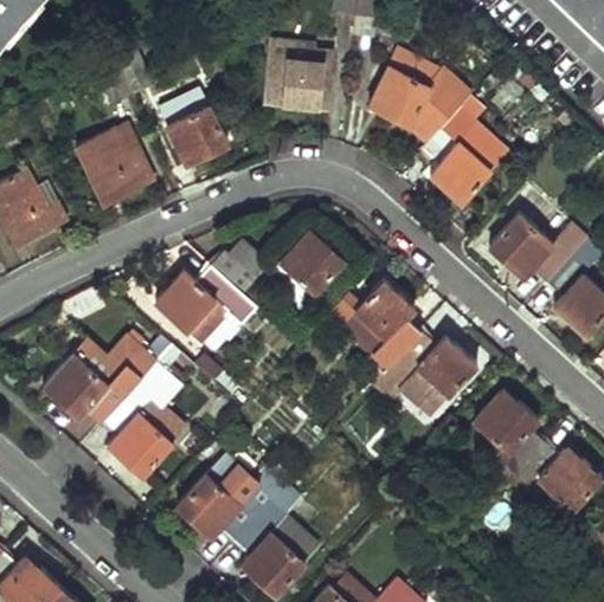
[(0,0),(0,39),(33,0),(0,0)]
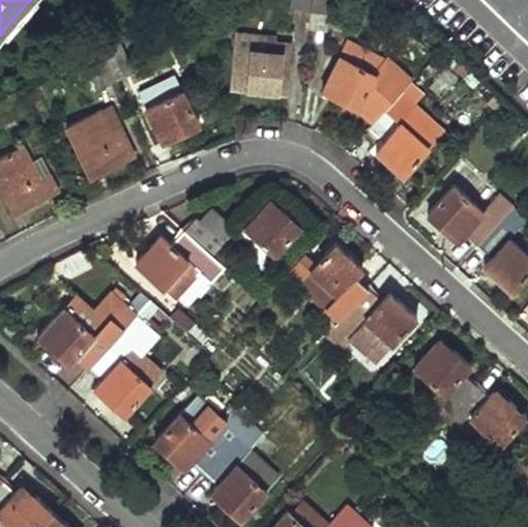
[(293,0),(293,11),(311,12),(311,0),(293,0)]
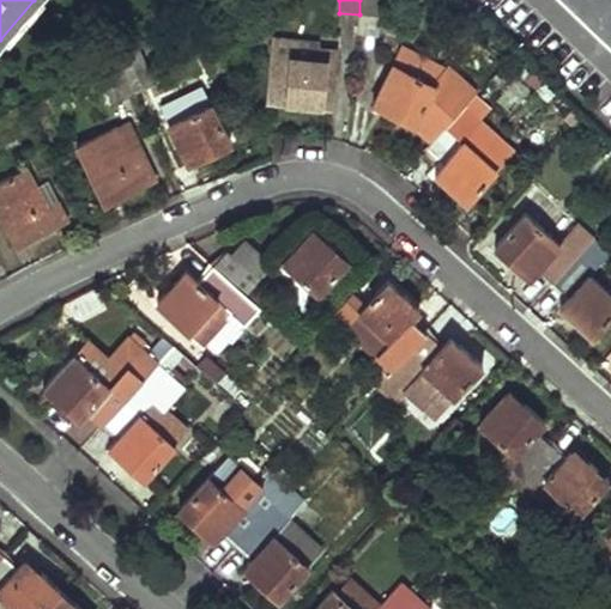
[(360,0),(360,14),(381,17),(381,0),(360,0)]
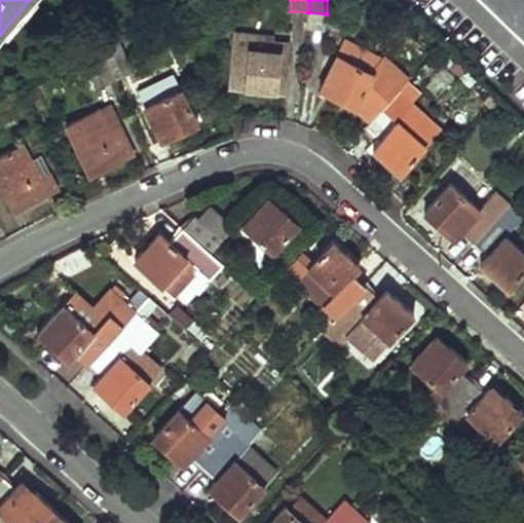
[(523,0),(491,0),(523,31),(523,0)]
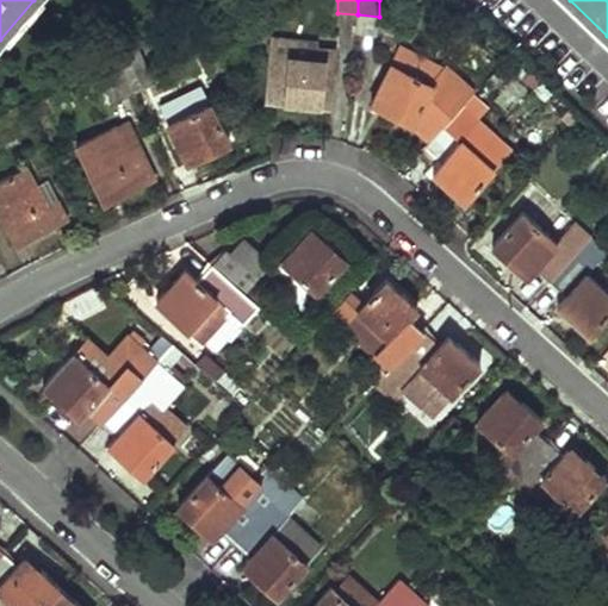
[(385,31),(378,44),(396,54),(404,41),(385,31)]
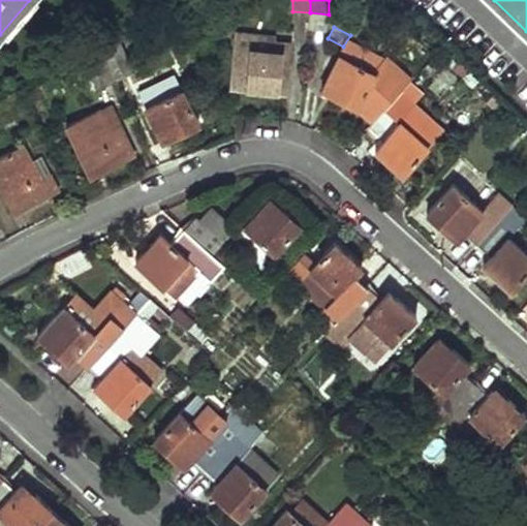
[(237,37),(236,52),(274,54),(275,44),(275,41),(237,37)]
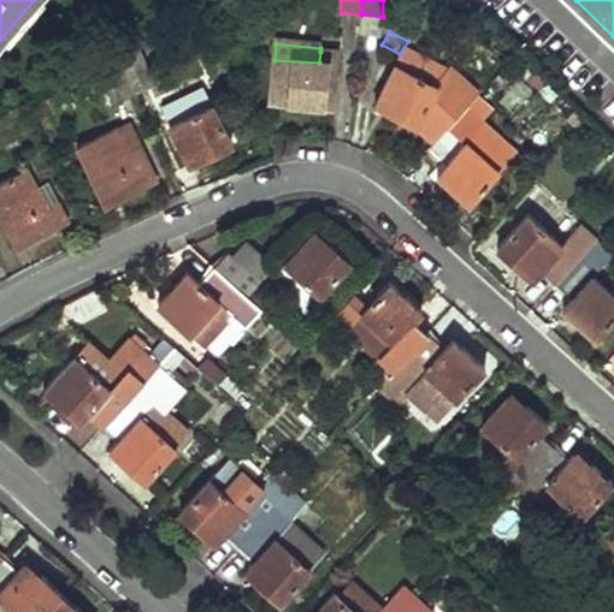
[(117,54),(136,93),(159,82),(140,45),(117,54)]
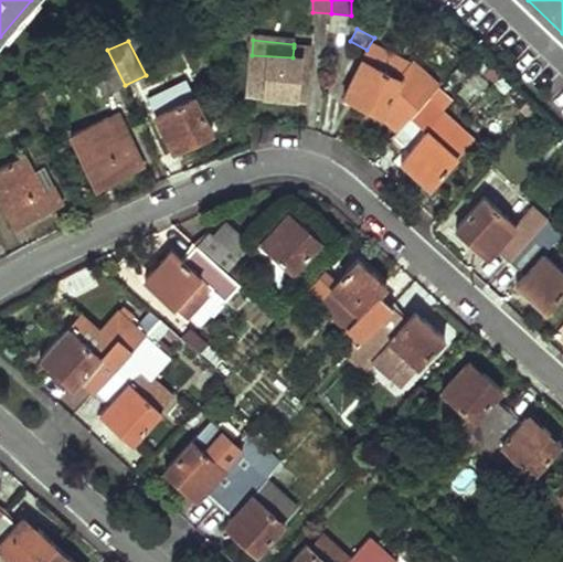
[(311,49),(294,48),(293,57),(252,55),(247,97),(283,101),(307,103),(311,49)]
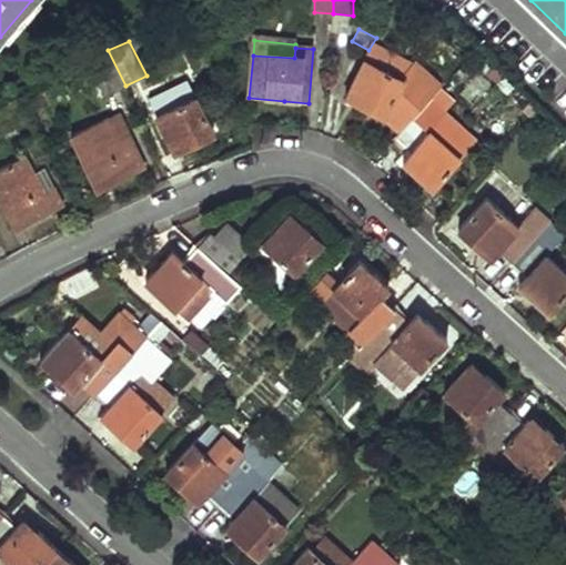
[(89,61),(107,96),(125,86),(108,50),(89,61)]
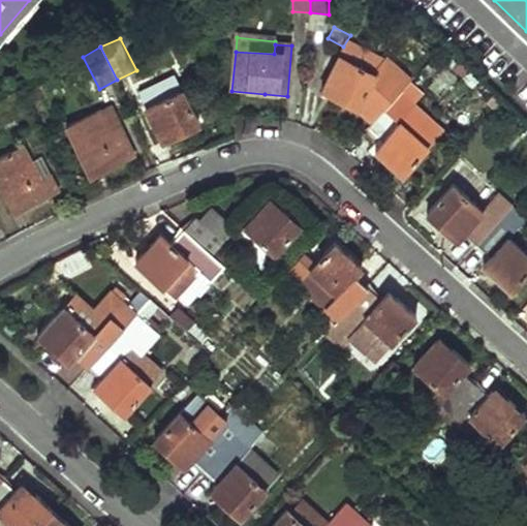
[(413,80),(389,57),(375,70),(340,55),(322,91),(345,102),(361,109),(374,122),(401,93),(410,83),(413,80)]
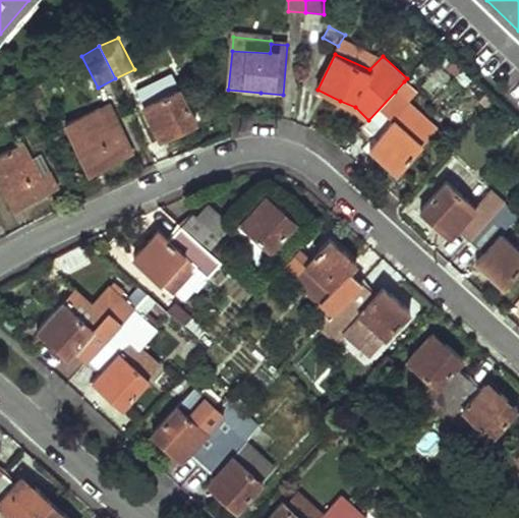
[(404,81),(395,92),(407,104),(416,94),(404,81)]
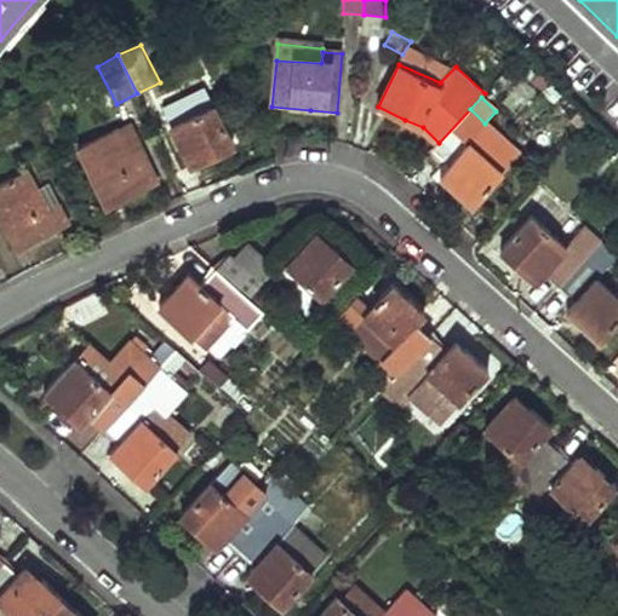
[(235,145),(215,104),(171,125),(192,167),(216,155),(235,145)]
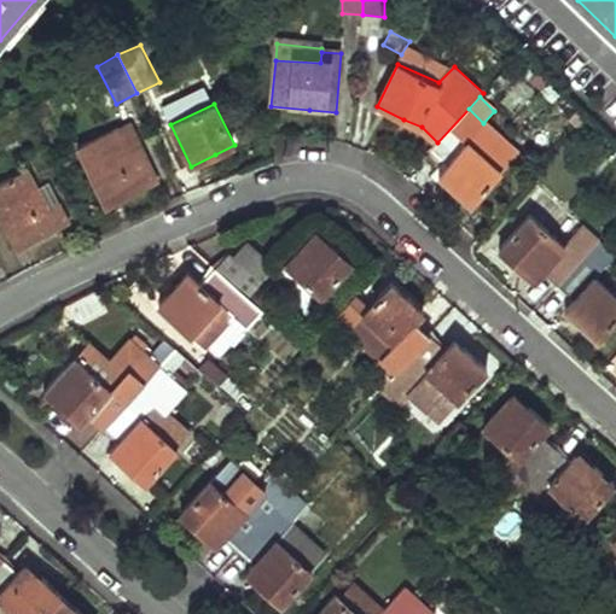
[(518,152),(484,122),(484,123),(483,123),(469,109),(437,142),(433,147),(445,159),(449,162),(437,175),(448,183),(471,203),(518,152)]
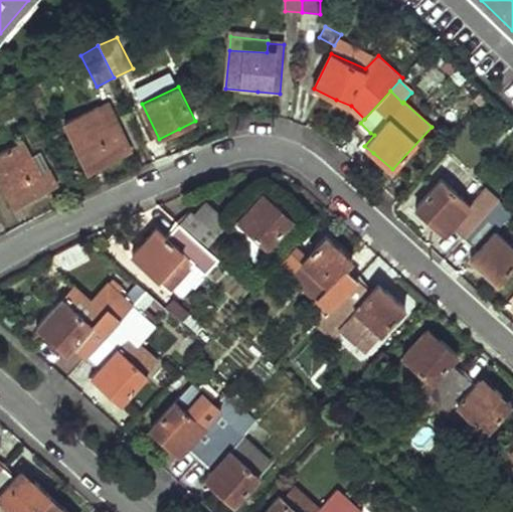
[(109,102),(98,107),(105,120),(115,115),(109,102)]
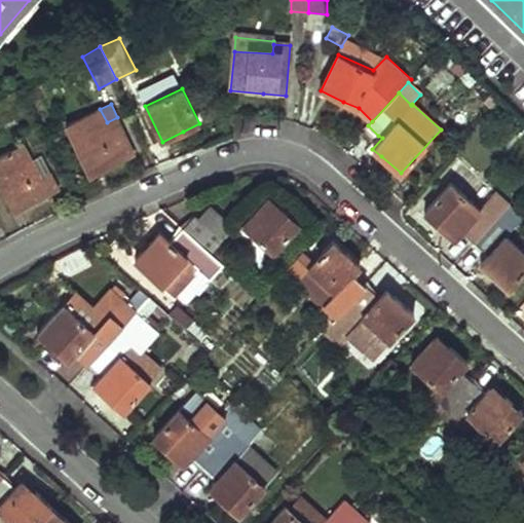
[(107,122),(100,109),(66,124),(90,176),(114,164),(135,154),(117,117),(107,122)]
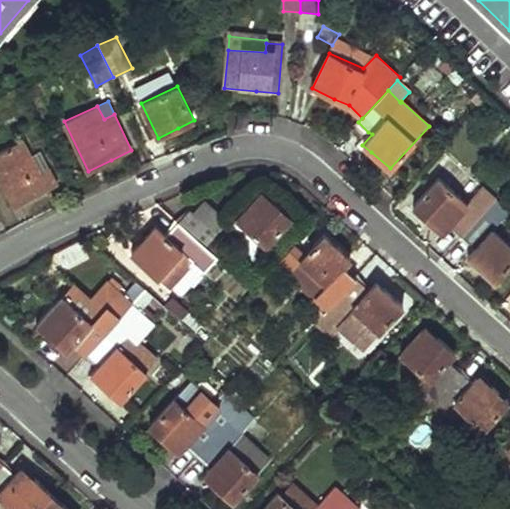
[(368,132),(356,145),(366,153),(368,155),(371,152),(362,145),(372,134),(368,132)]
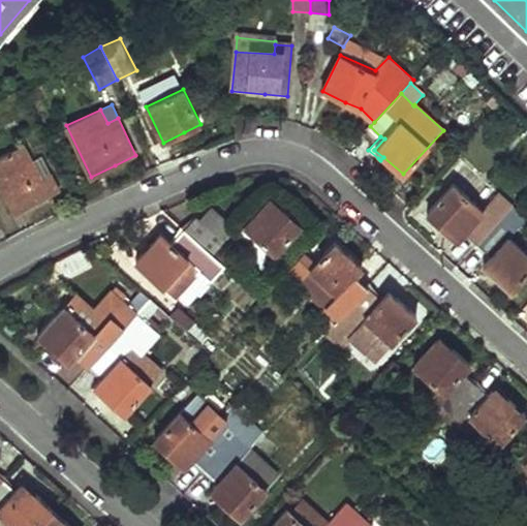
[(40,157),(30,162),(21,147),(0,158),(0,189),(14,215),(38,202),(58,191),(40,157)]
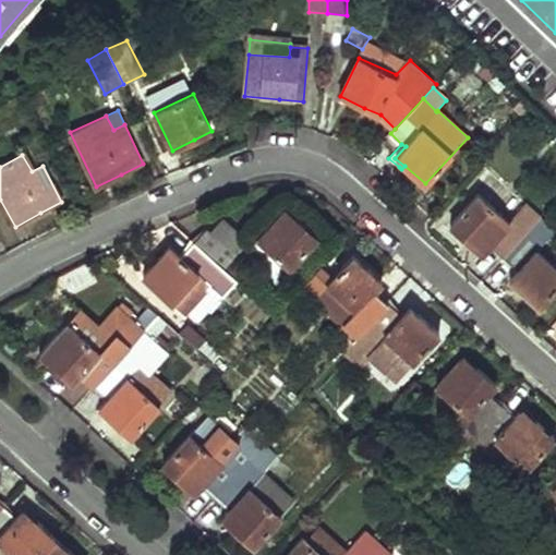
[(459,236),(481,255),(490,245),(503,257),(539,219),(526,207),(508,224),(476,196),(448,225),(459,236)]
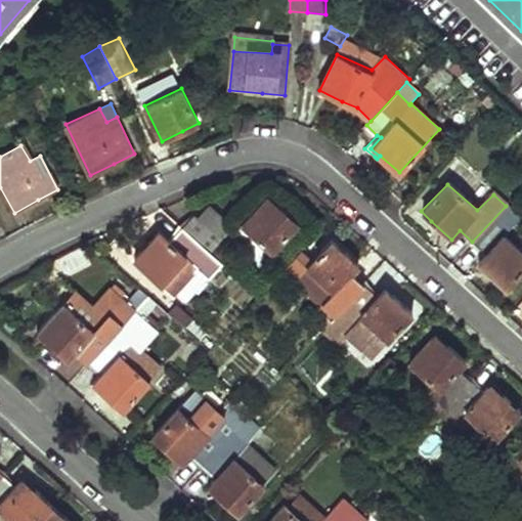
[(256,212),(240,228),(269,254),(295,224),(265,200),(256,212)]
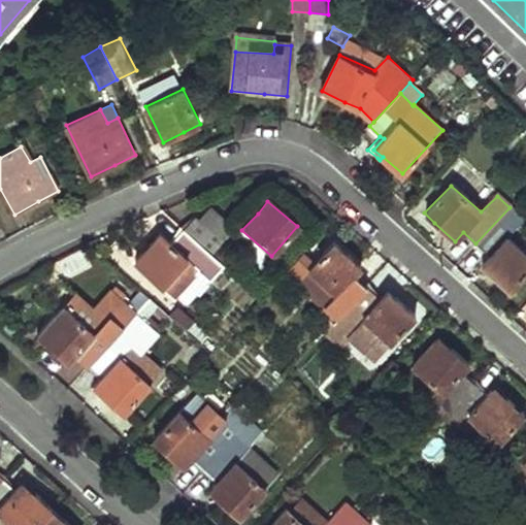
[(475,243),(488,256),(480,265),(488,272),(507,290),(525,269),(525,258),(505,239),(523,221),(510,207),(475,243)]
